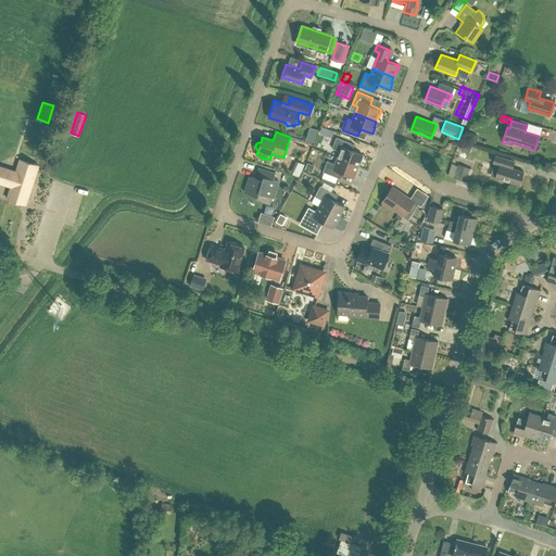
[(468,139),(477,142),(480,135),(470,131),(468,139)]
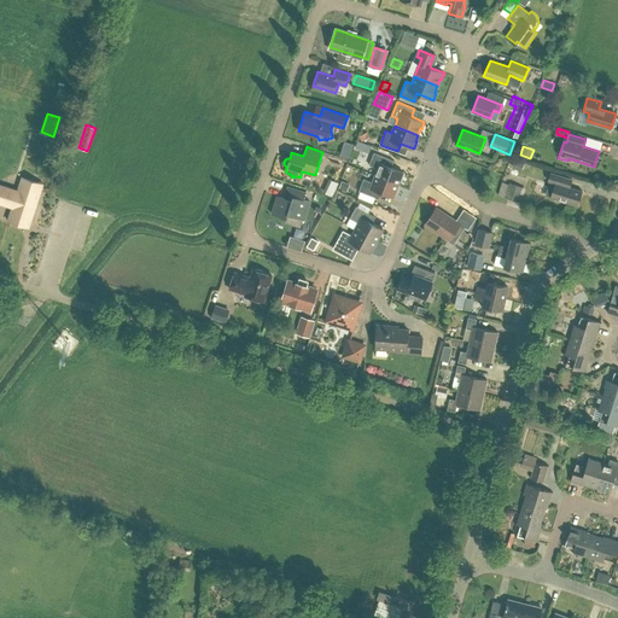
[(348,157),(350,151),(340,147),(338,155),(348,157)]
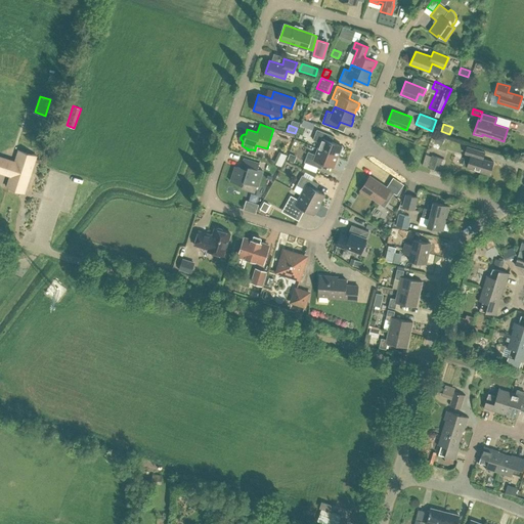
[(318,148),(338,156),(342,145),(332,141),(334,136),(317,129),(313,139),(320,142),(318,148)]
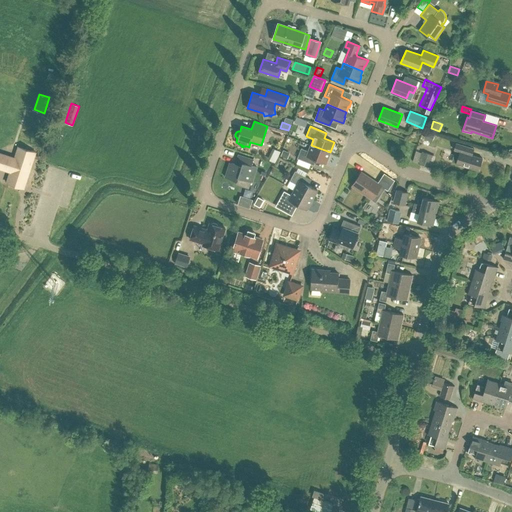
[(456,164),(478,170),(482,158),(470,154),(472,148),(456,143),(454,149),(455,150),(452,160),(456,162),(456,164)]
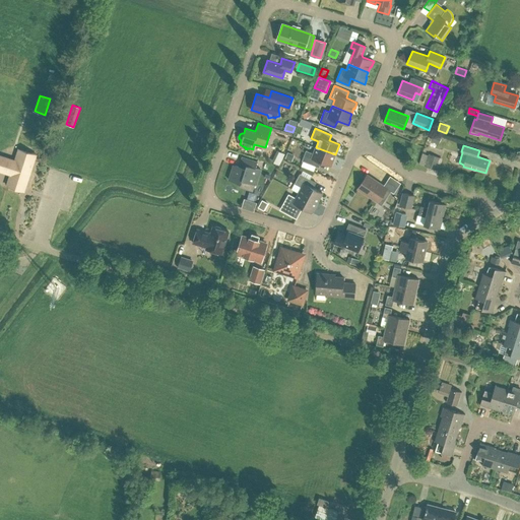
[(302,160),(319,167),(321,161),(331,166),(335,154),(316,147),(313,153),(306,150),(302,160)]
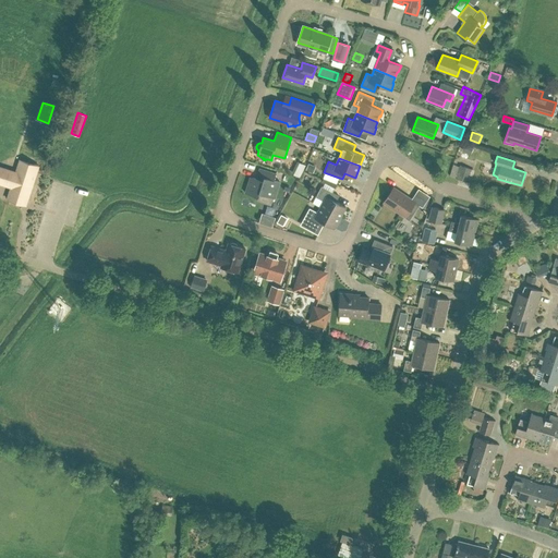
[(0,167),(0,182),(7,185),(11,186),(7,198),(21,203),(26,205),(27,201),(37,169),(38,166),(33,164),(20,159),(16,172),(11,170),(0,167)]
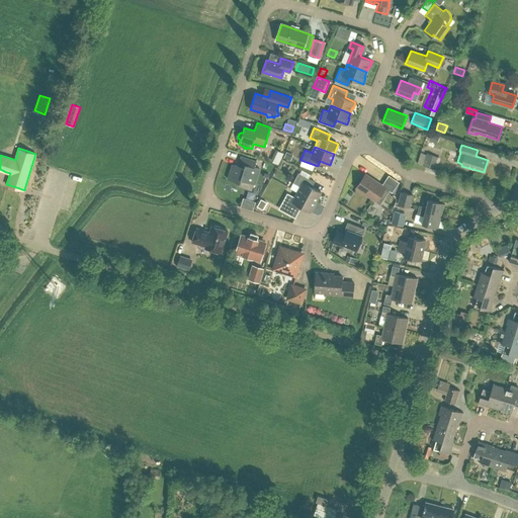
[(270,161),(278,164),(284,153),(276,149),(270,161)]
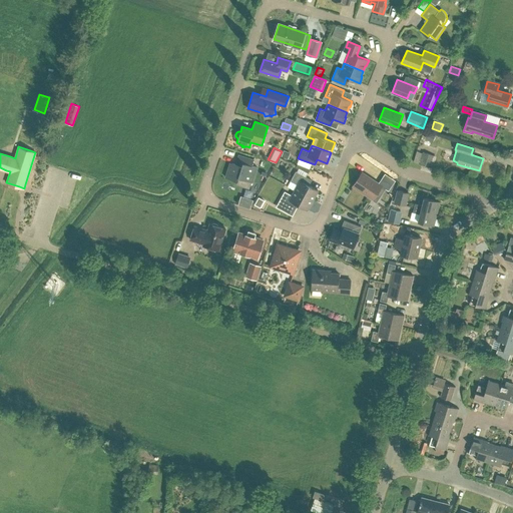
[(285,149),(282,155),(289,158),(292,152),(285,149)]
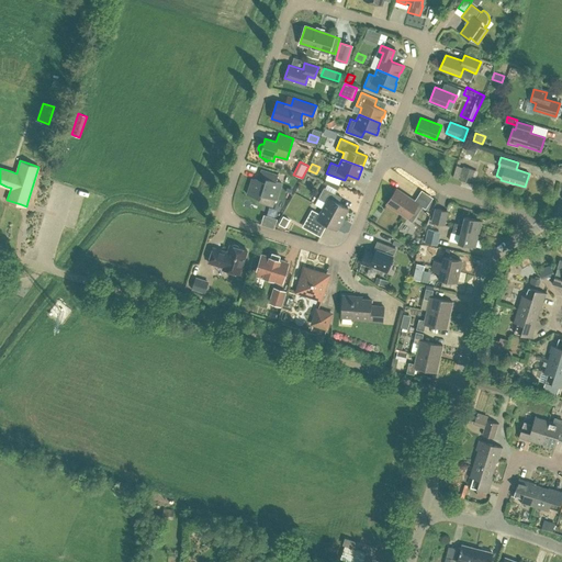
[(457,165),(452,177),(474,183),(479,170),(463,166),(463,167),(457,165)]
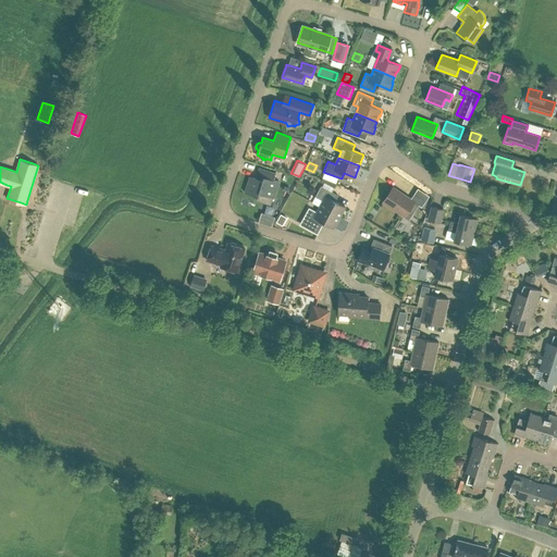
[(250,176),(245,193),(258,197),(258,198),(258,200),(260,201),(262,201),(263,200),(264,199),(267,195),(274,198),(280,182),(273,180),(275,173),(259,169),(256,178),(250,176)]
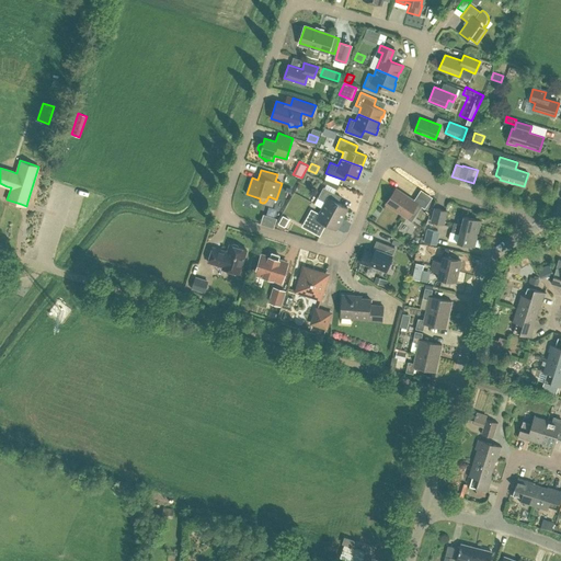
[(322,208),(342,218),(347,208),(338,203),(341,197),(323,187),(318,197),(325,202),(322,208)]
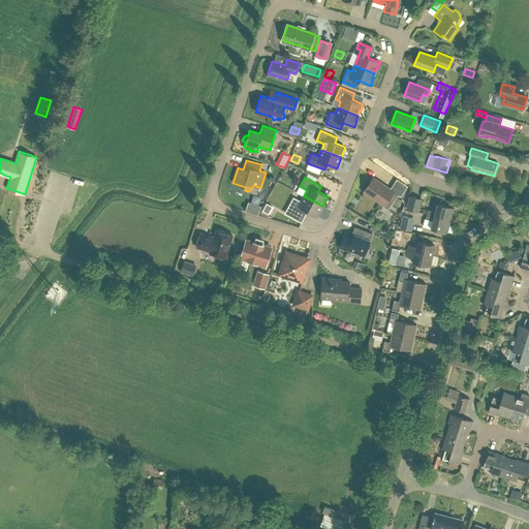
[(390,189),(373,178),(364,191),(384,206),(394,191),(400,196),(404,191),(394,184),(390,189)]
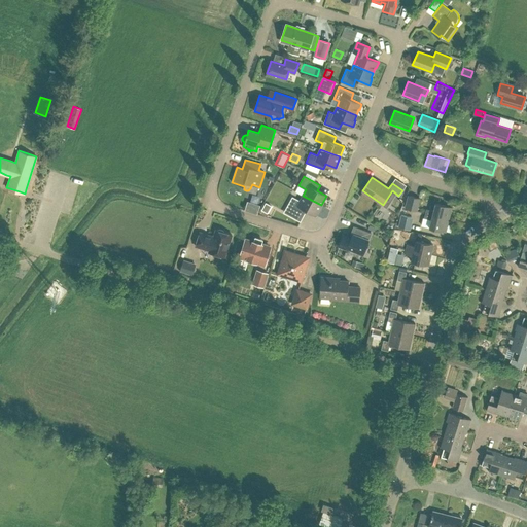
[(420,198),(408,195),(405,208),(417,211),(420,198)]
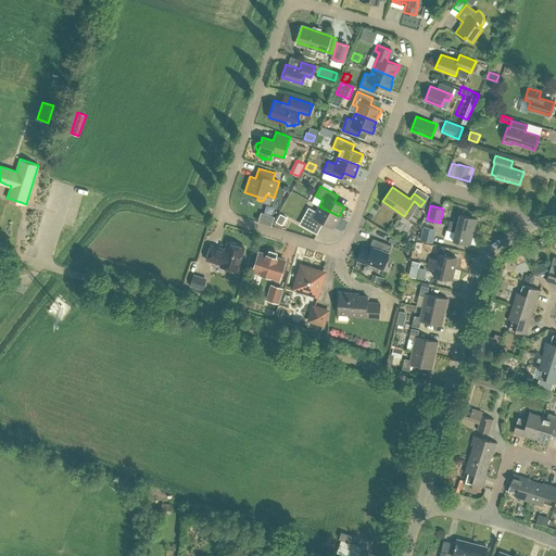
[(303,218),(320,227),(324,222),(333,227),(339,216),(319,206),(316,212),(308,207),(303,218)]
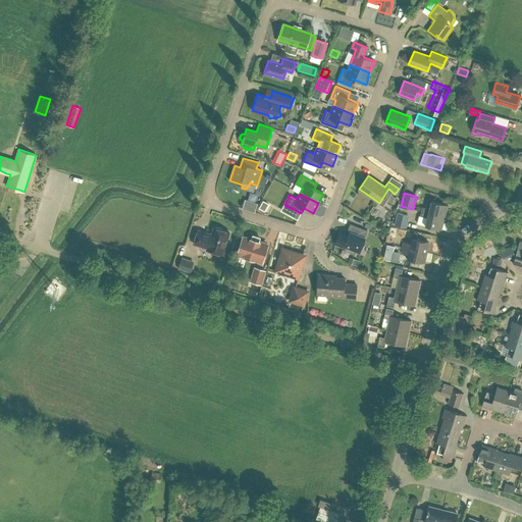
[(260,207),(266,211),(270,203),(264,200),(260,207)]
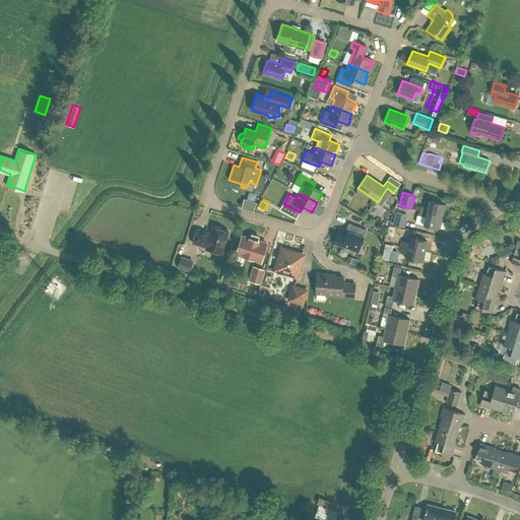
[(419,210),(443,216),(446,204),(430,200),(428,208),(420,206),(419,210)]
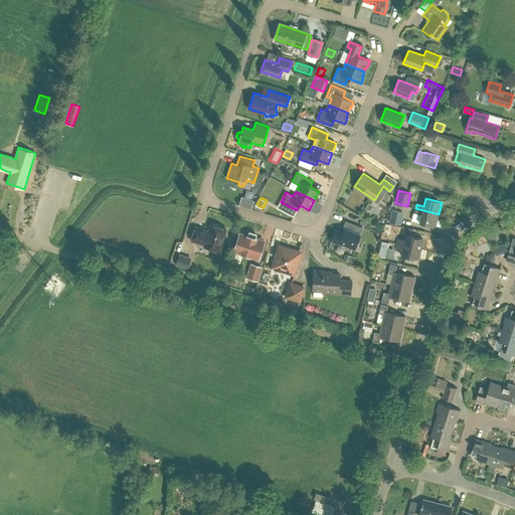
[(419,222),(436,226),(439,214),(415,208),(414,213),(421,214),(419,222)]
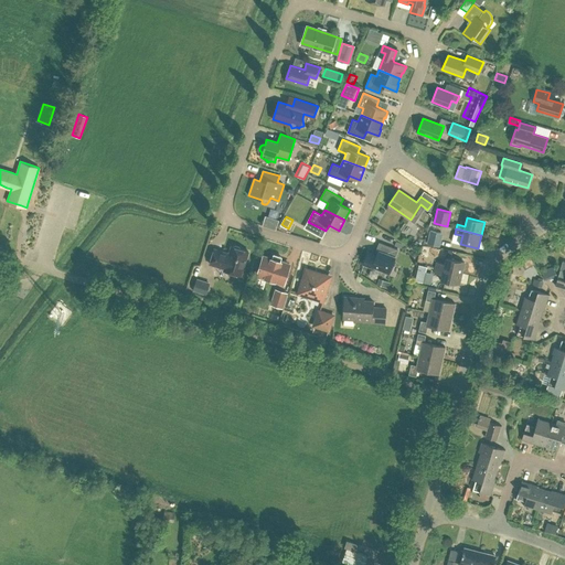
[(427,244),(440,247),(444,234),(430,231),(427,244)]
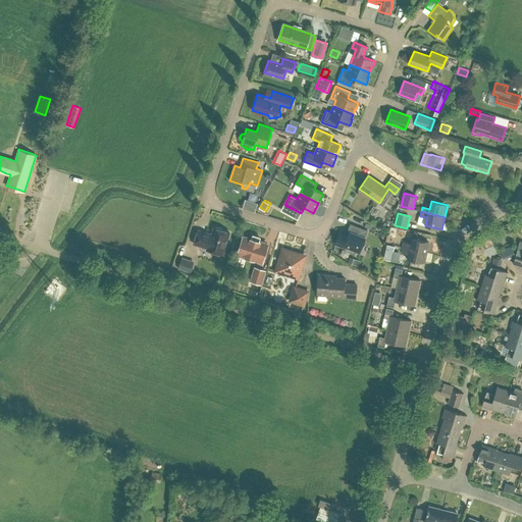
[(345,246),(359,252),(365,238),(364,238),(367,230),(351,224),(346,236),(340,232),(335,244),(344,247),(345,246)]
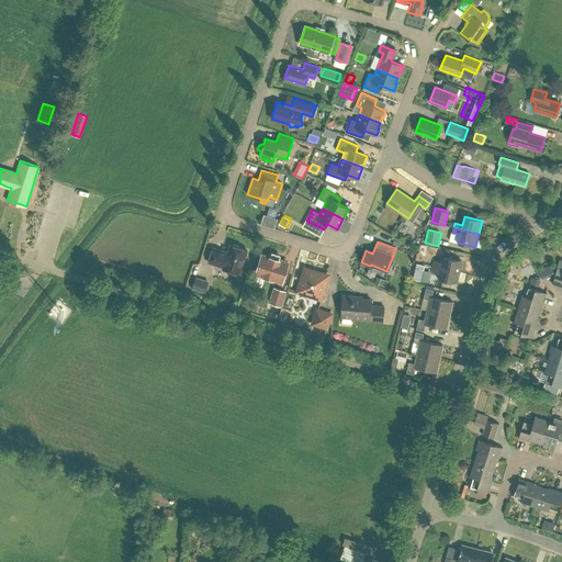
[(234,244),(232,245),(229,245),(227,251),(213,247),(209,262),(223,267),(223,269),(239,274),(247,250),(239,247),(238,245),(234,244)]
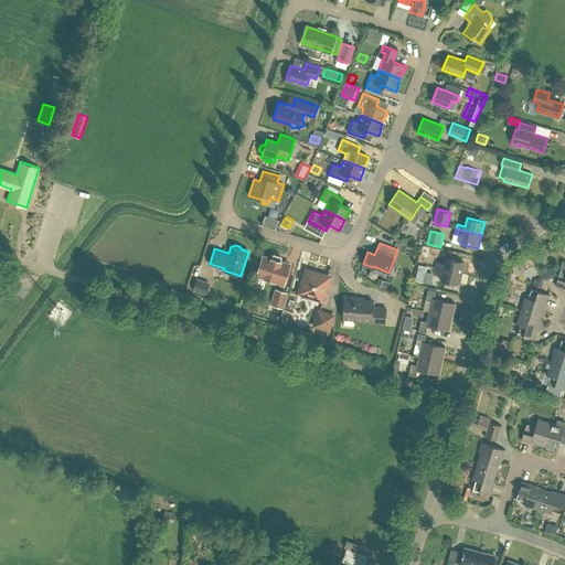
[(257,275),(266,278),(267,279),(273,280),(274,280),(284,284),(289,265),(288,264),(287,263),(283,260),(280,262),(264,256),(257,275)]
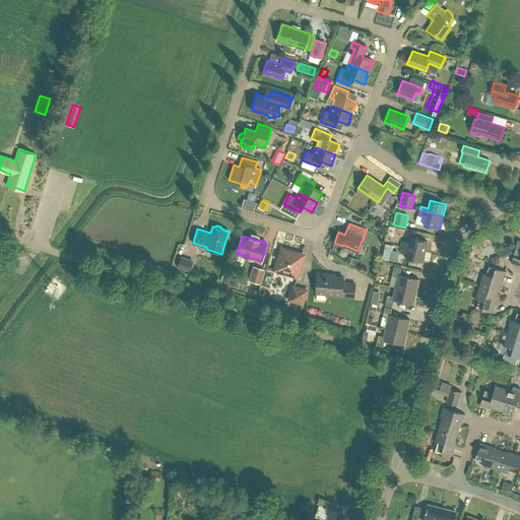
[(400,246),(426,252),(428,241),(410,237),(409,243),(401,241),(400,246)]
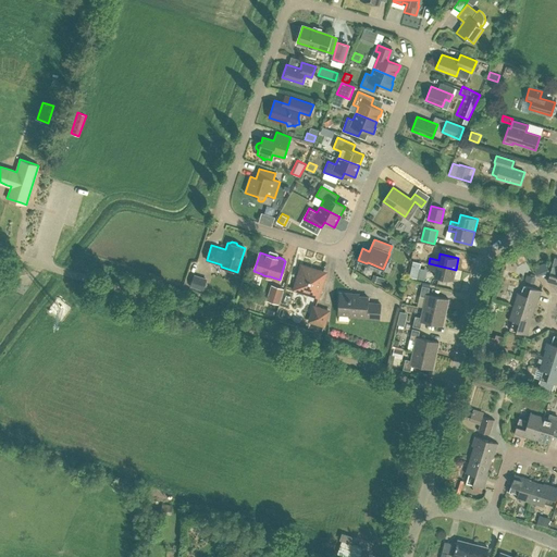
[(418,277),(421,261),(413,260),(410,275),(418,277)]
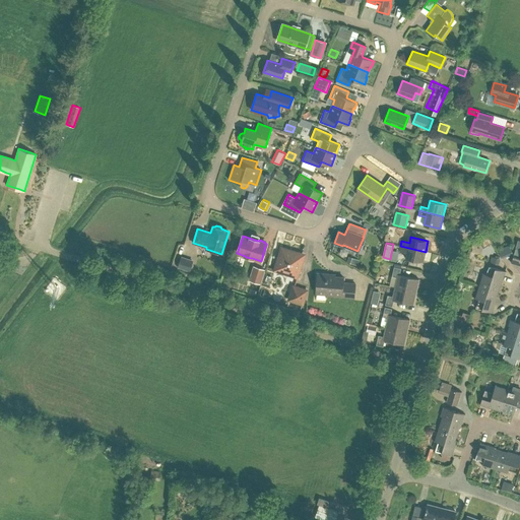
[(405,258),(423,262),(426,252),(400,246),(399,251),(406,253),(405,258)]
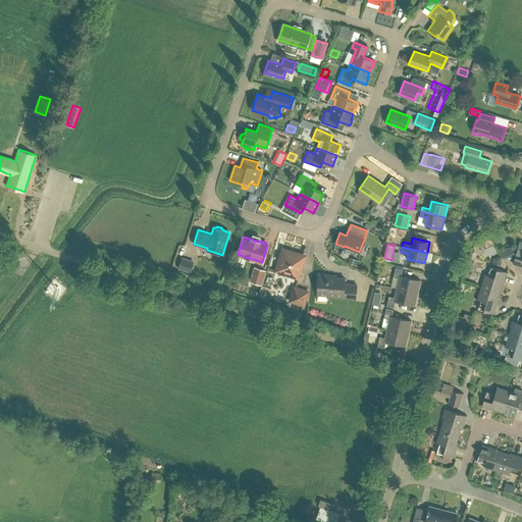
[(521,250),(517,249),(512,264),(521,266),(521,250)]
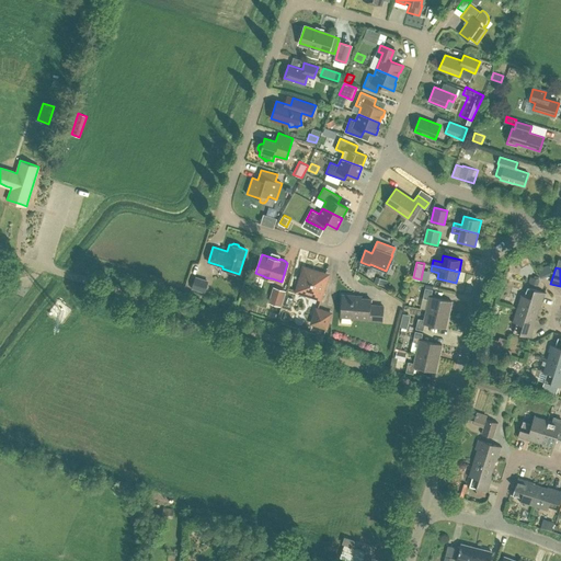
[(323,274),(305,268),(297,290),(320,297),(325,278),(323,274)]
